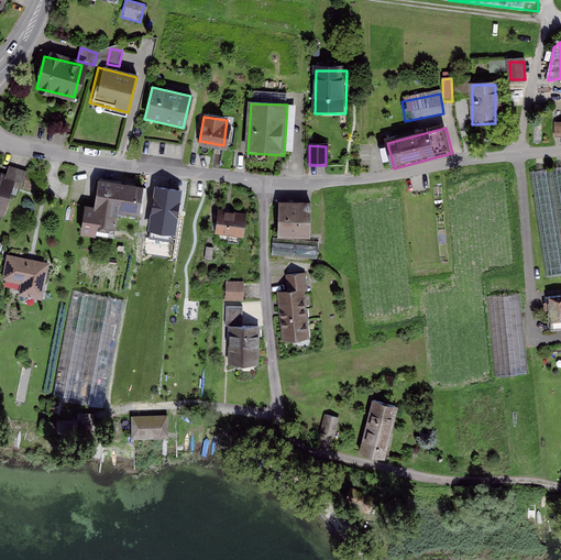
[(560,169),(541,173),(557,273),(560,272),(560,169)]
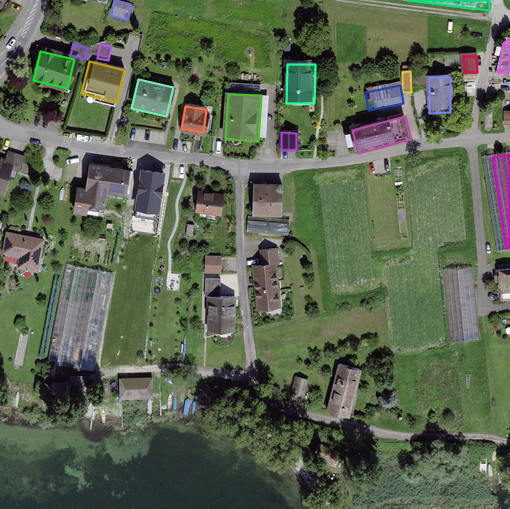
[(0,192),(3,193),(14,161),(0,157),(0,192)]
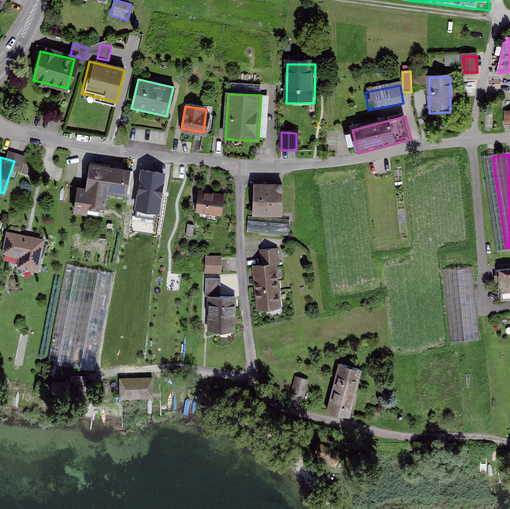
[(130,169),(88,164),(82,206),(103,209),(106,189),(127,192),(130,169)]
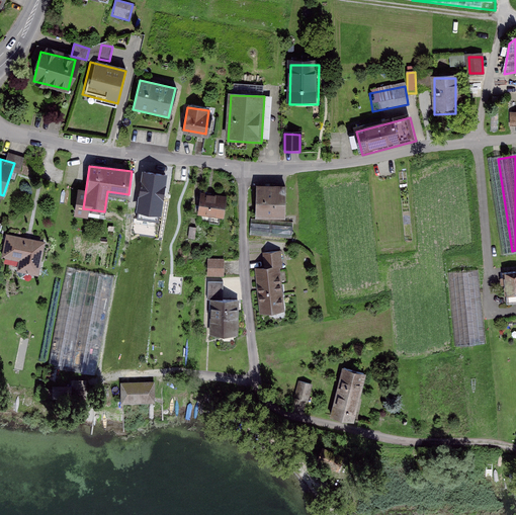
[(164,175),(143,172),(138,206),(158,209),(164,175)]
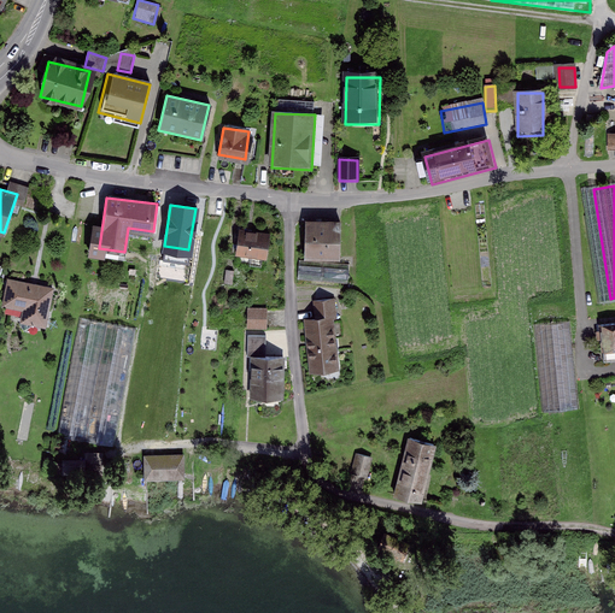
[(341,225),(303,225),(303,254),(340,254),(341,225)]
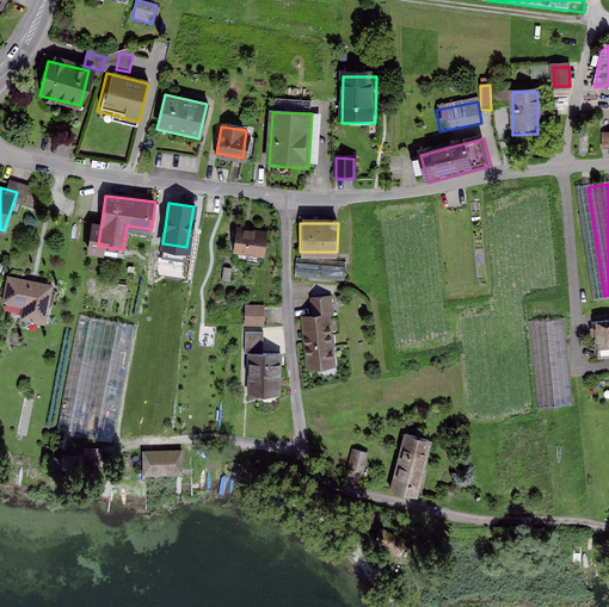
[(232,253),(262,258),(265,235),(235,231),(232,253)]
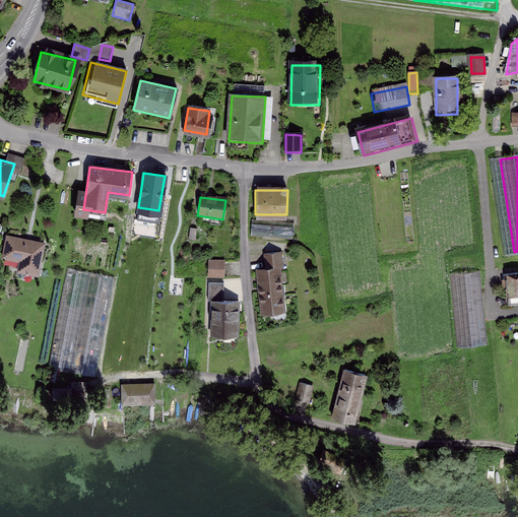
[(45,244),(11,237),(6,259),(18,262),(16,273),(38,277),(45,244)]
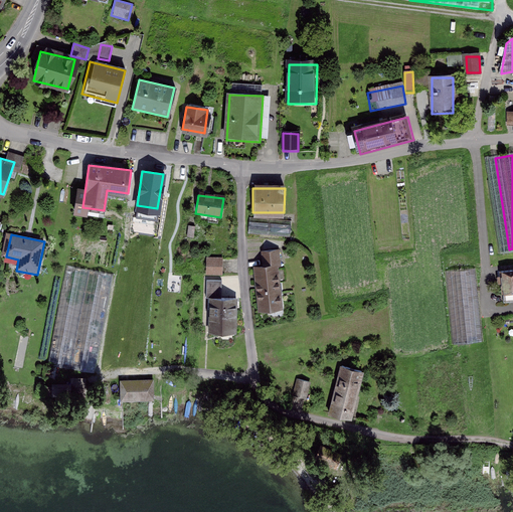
[(283,312),(278,256),(252,259),(259,314),(283,312)]
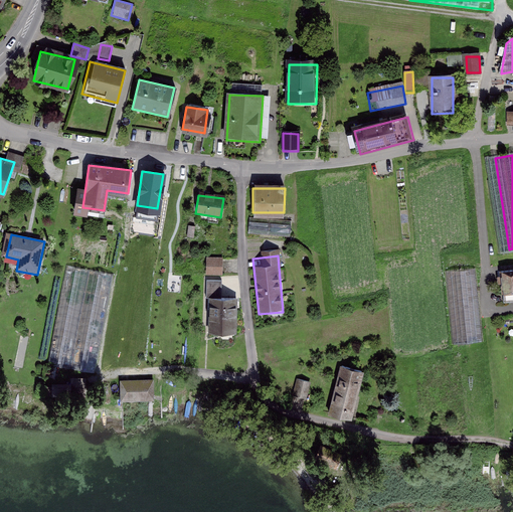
[(204,261),(205,275),(220,275),(220,261),(204,261)]
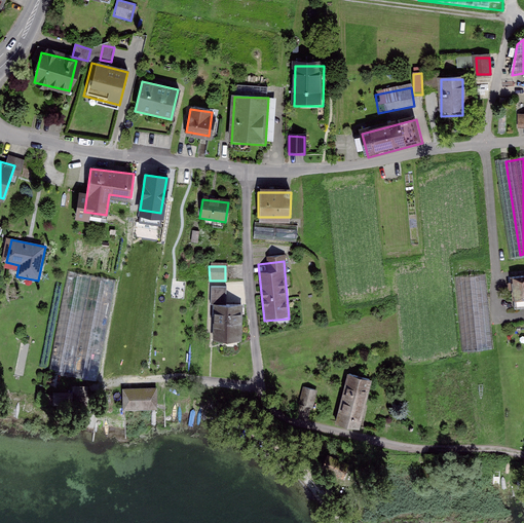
[(46,372),(95,381),(115,284),(66,273),(46,372)]
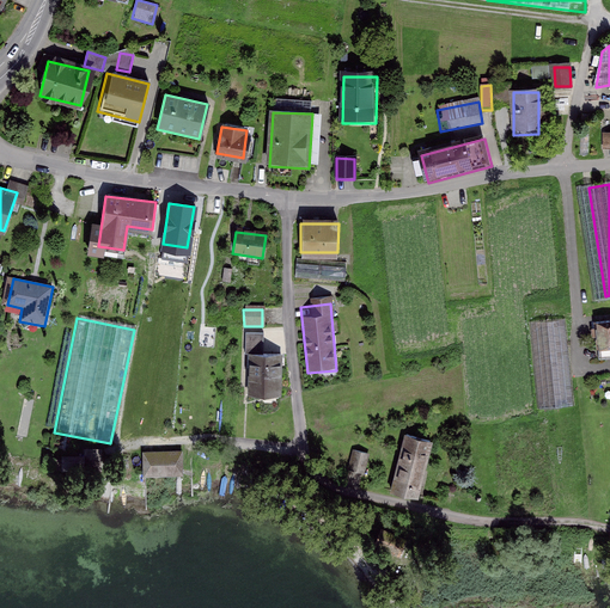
[(609,320),(597,323),(601,361),(609,360),(609,320)]
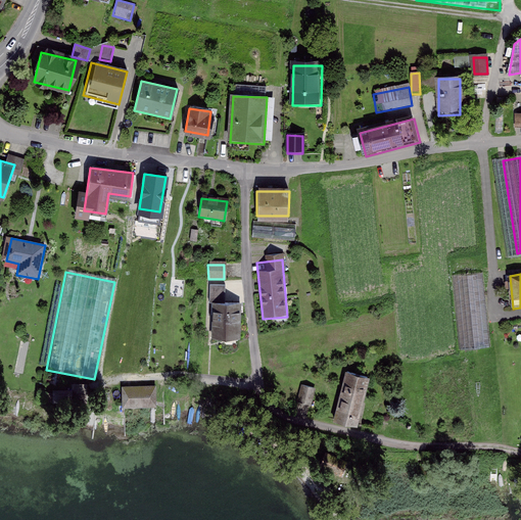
[(485,347),(481,277),(453,279),(458,349),(485,347)]
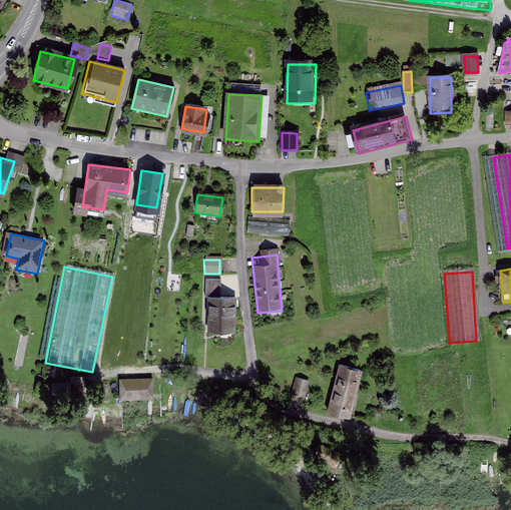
[(220,279),(204,279),(204,297),(220,297),(220,279)]
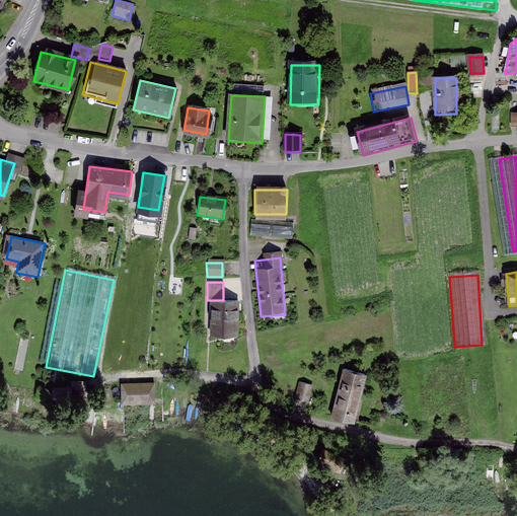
[(236,300),(210,300),(210,336),(236,336),(236,300)]
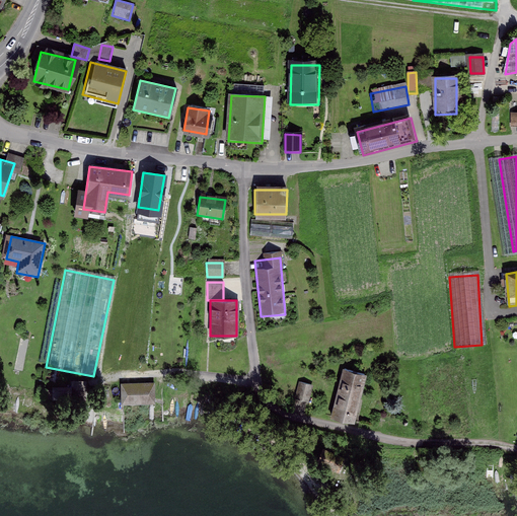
[(356,425),(368,379),(344,373),(331,418),(356,425)]
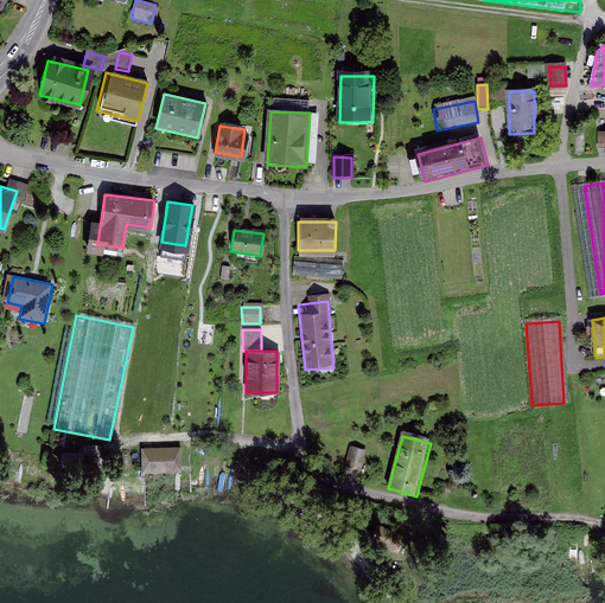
[(361,473),(364,453),(350,450),(346,470),(361,473)]
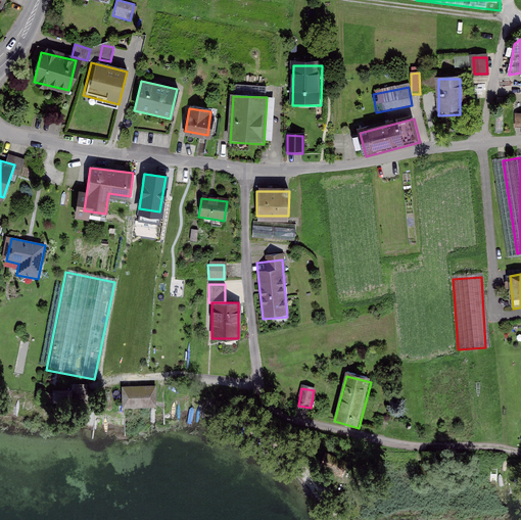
[(121,390),(122,409),(155,408),(154,389),(121,390)]
